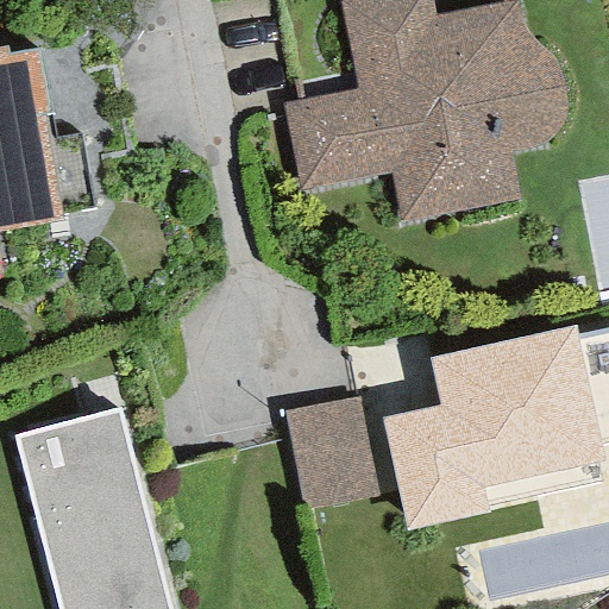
[(388,171),(401,221),(516,199),(508,151),(515,150),(529,149),(542,144),(551,138),(558,129),(564,115),(565,102),(563,86),(557,66),(547,54),(535,43),(525,32),(520,20),(515,2),(433,16),(428,0),(346,0),(339,1),(355,88),(281,105),(299,192),(388,171)]
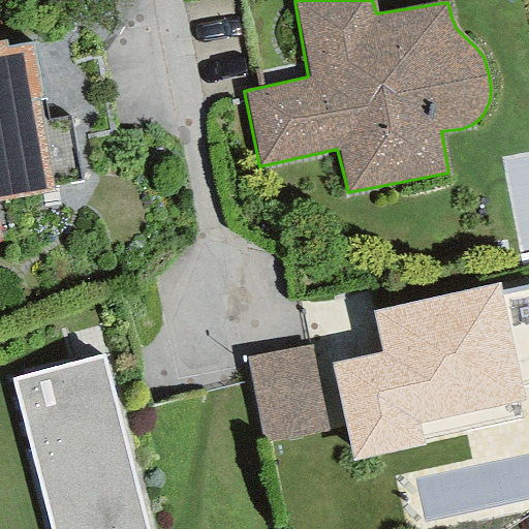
[(2,43),(0,43),(0,198),(50,190),(33,95),(37,95),(28,48),(3,52),(2,43)]
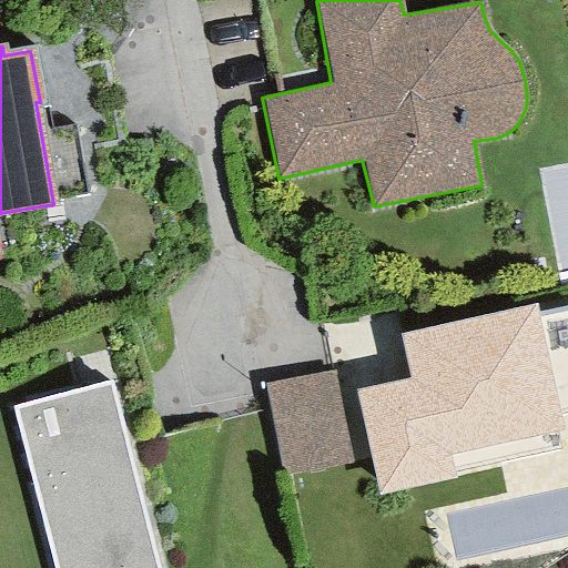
[(49,124),(54,182),(82,180),(77,121),(49,124)]
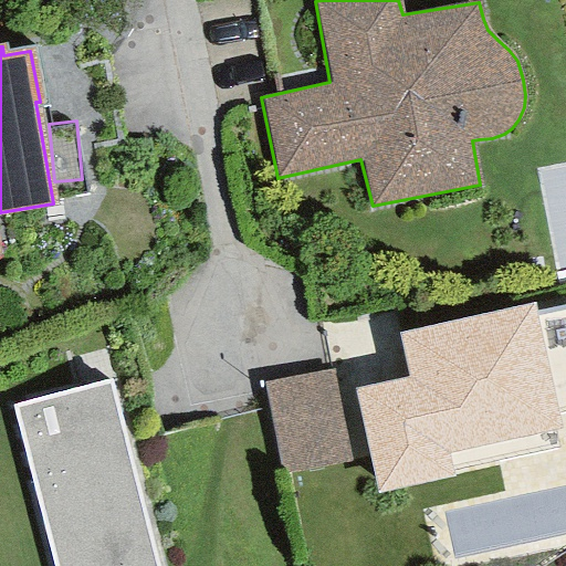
[(533,303),(396,333),(406,376),(354,389),(376,494),(453,478),(448,454),(559,428),(533,303)]
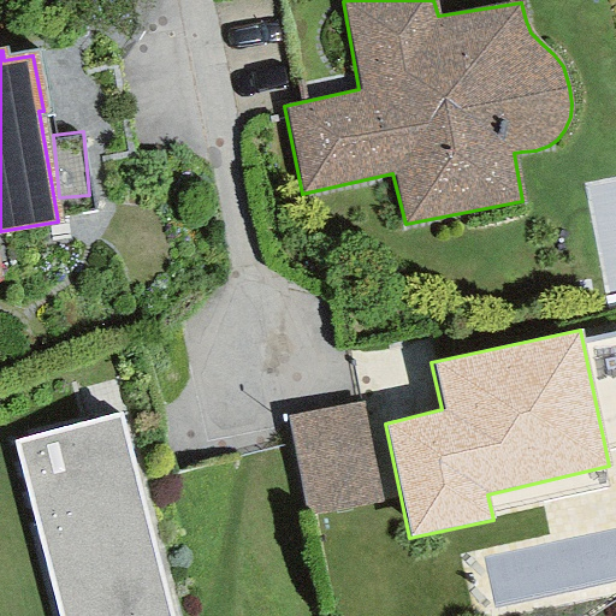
[(383,501),(363,403),(289,419),(308,515),(383,501)]
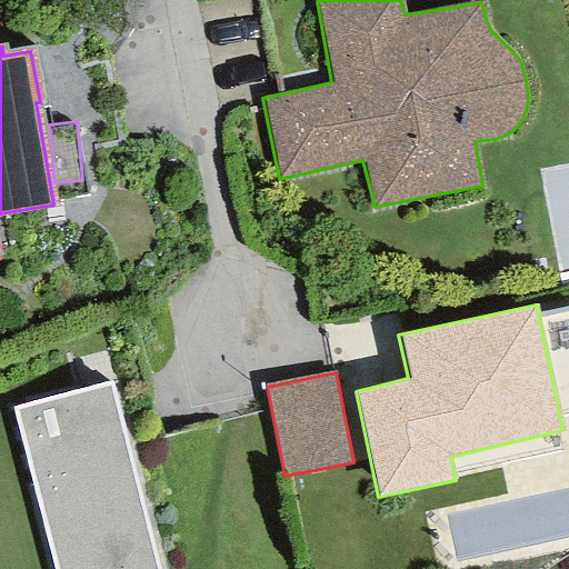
[(160,568),(113,382),(13,408),(53,568),(160,568)]
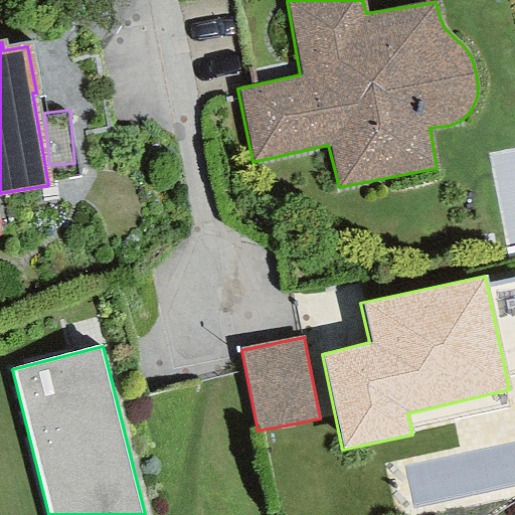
All buildings are outlined.
